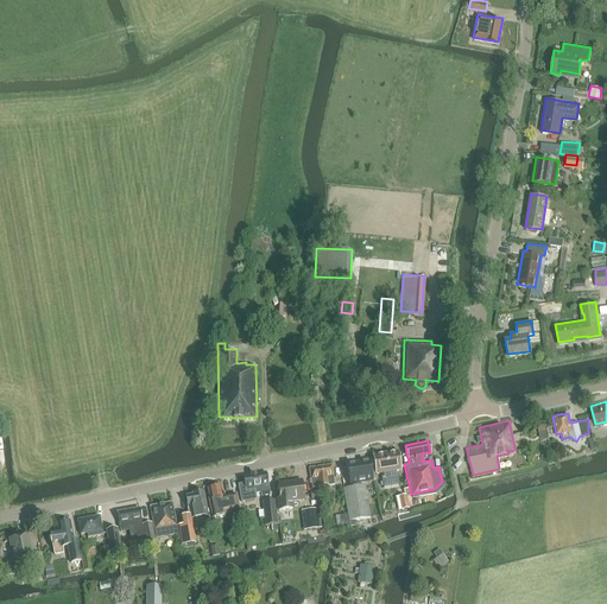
[(373,457),(368,458),(371,471),(380,470),(383,484),(397,482),(394,468),(400,468),(397,449),(373,452),(373,457)]
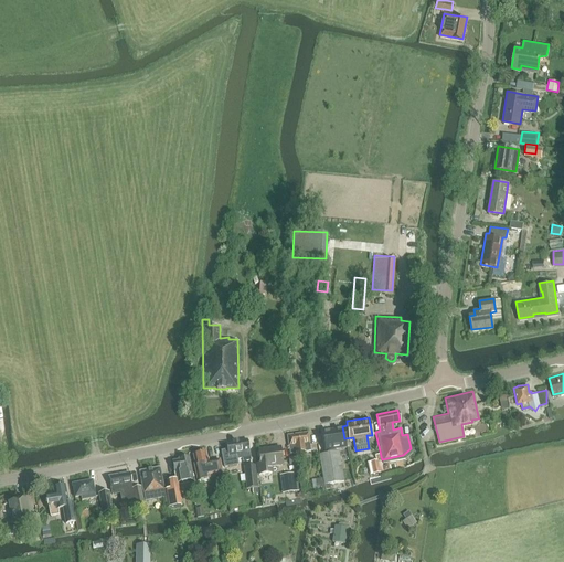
[(342,425),(320,428),(321,439),(323,448),(330,447),(346,445),(344,438),(342,426),(342,425)]
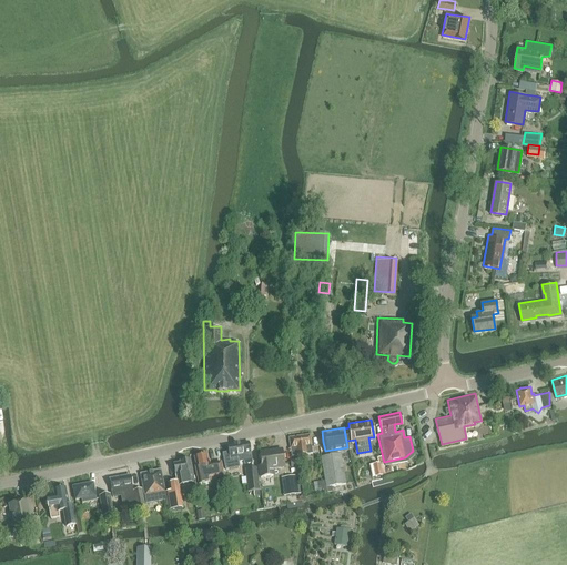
[(312,451),(310,432),(289,434),(291,454),(312,451)]
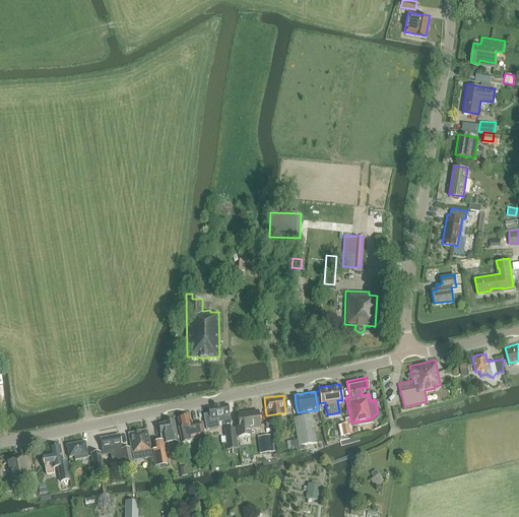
[(208,411),(203,412),(206,428),(218,426),(217,419),(222,418),(223,422),(230,421),(226,402),(207,405),(208,411)]
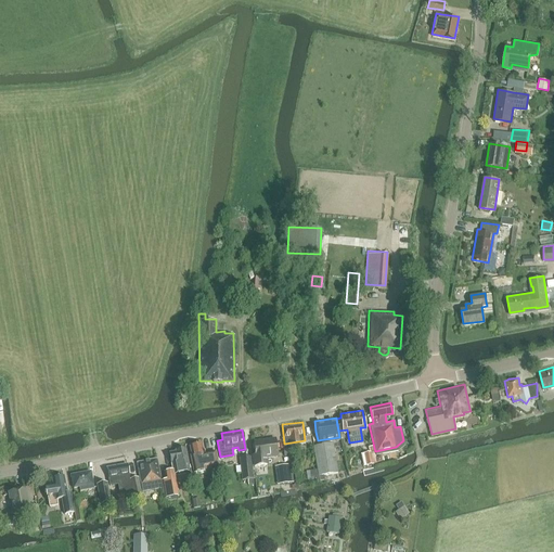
[(278,454),(274,437),(254,440),(255,450),(254,451),(254,453),(253,453),(254,464),(266,462),(266,456),(278,454)]
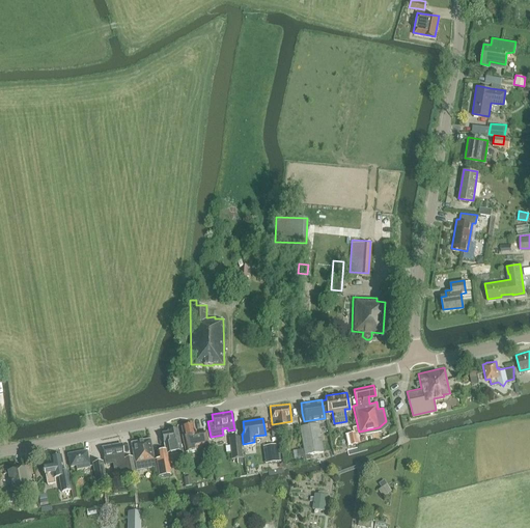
[(303,443),(304,453),(308,452),(322,450),(317,421),(300,423),(303,443)]
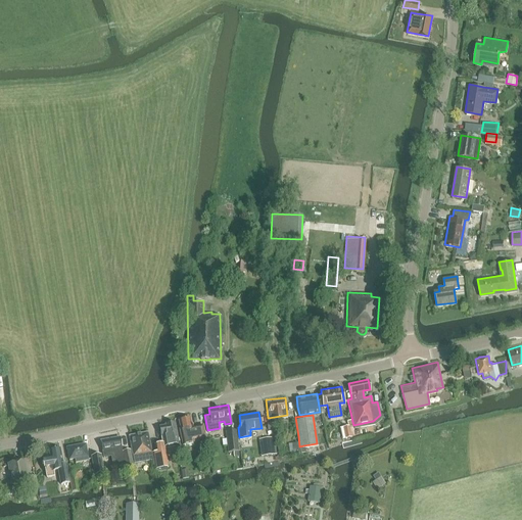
[(190,416),(179,418),(180,426),(179,426),(183,443),(198,440),(205,438),(202,423),(195,425),(192,425),(191,424),(190,416)]
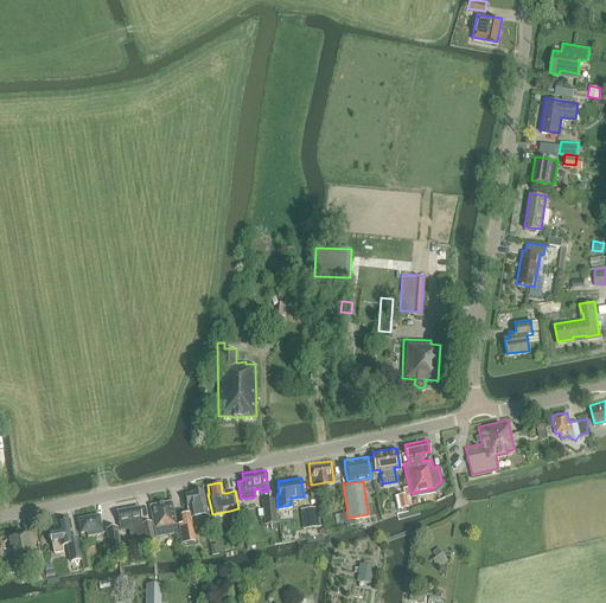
[(180,521),(176,523),(178,531),(179,543),(195,540),(190,517),(208,513),(202,488),(190,491),(190,492),(185,493),(189,512),(179,514),(180,521)]
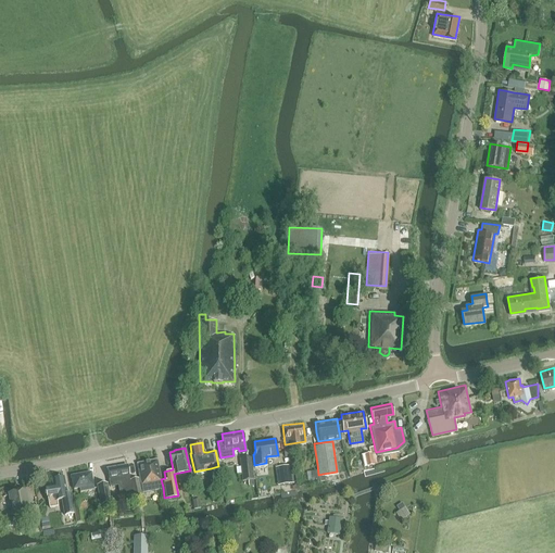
[(369,450),(364,451),(366,463),(373,462),(370,450),(369,450)]
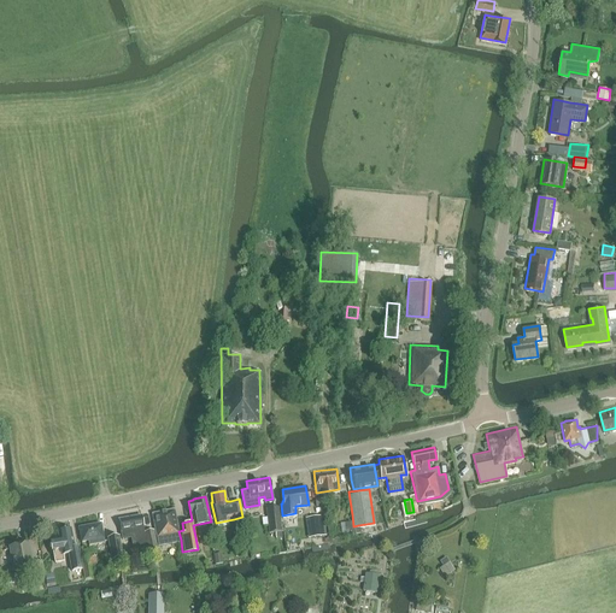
[(281,529),(279,504),(265,506),(269,530),(281,529)]
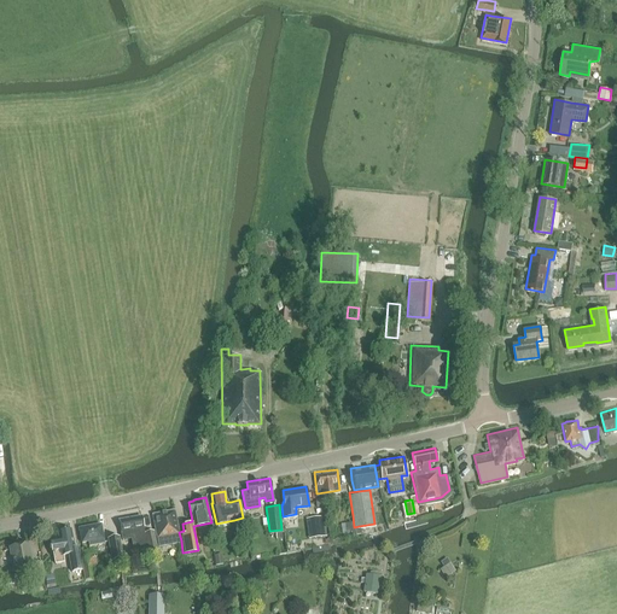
[(158,544),(181,541),(179,532),(175,507),(152,512),(158,544)]
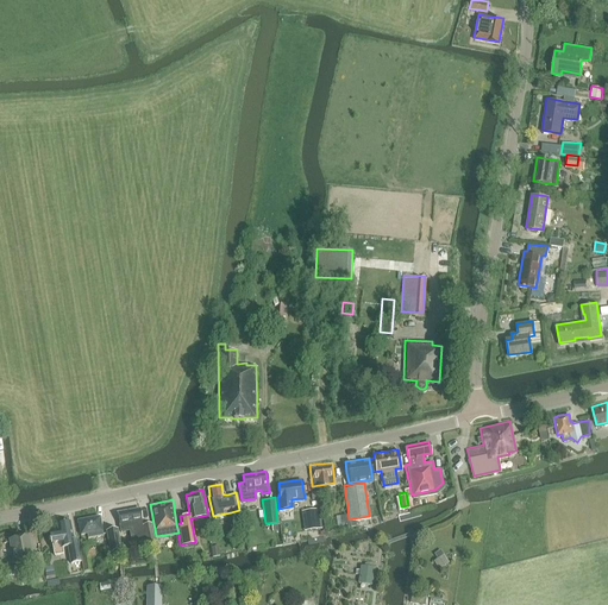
[(315,506),(305,508),(307,528),(319,525),(315,506)]
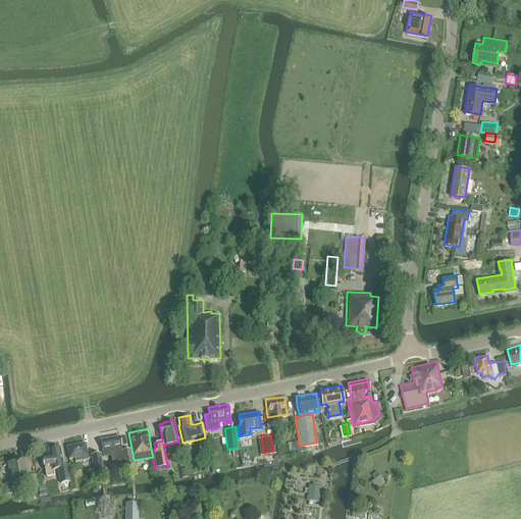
[(121,451),(121,449),(118,435),(101,438),(103,454),(116,452),(121,451)]
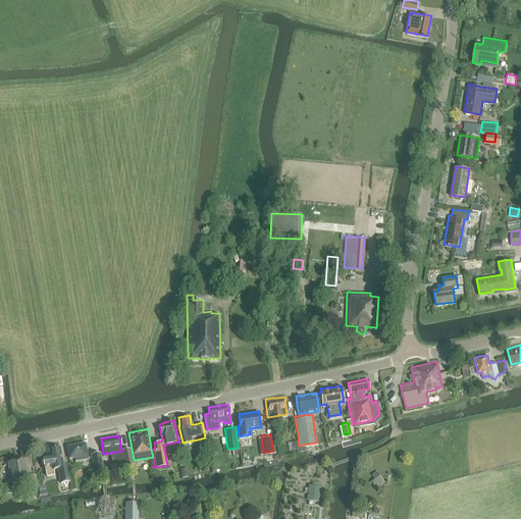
[(87,457),(84,442),(67,445),(69,457),(74,456),(75,460),(87,457)]
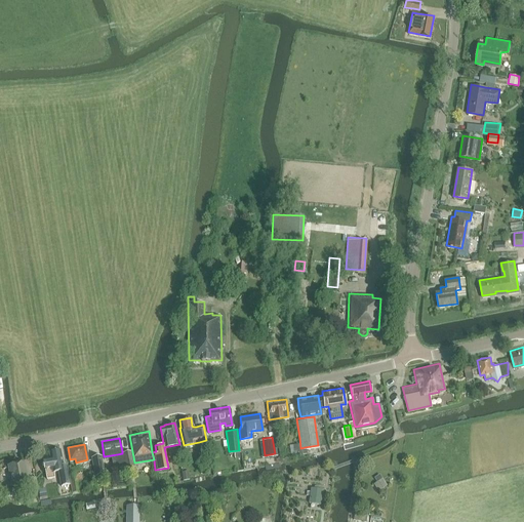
[(63,464),(59,448),(48,450),(49,456),(43,457),(46,477),(53,476),(52,471),(57,470),(61,484),(70,483),(67,464),(63,464)]
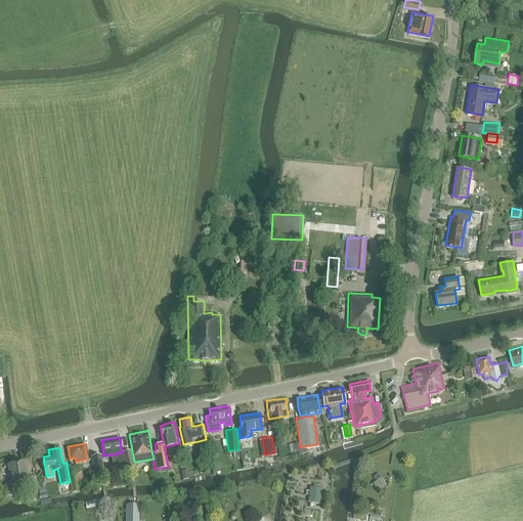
[(125,468),(133,467),(130,448),(123,450),(125,468)]
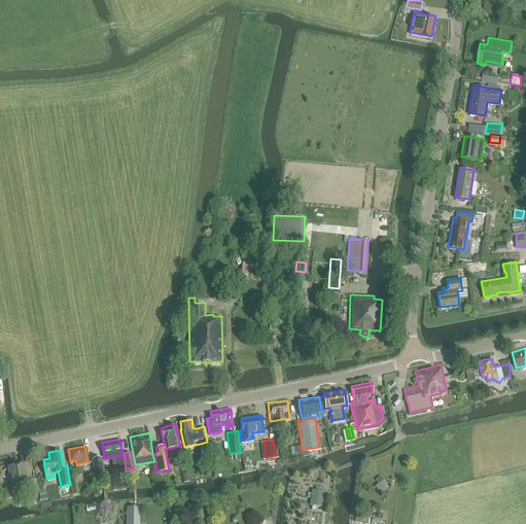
[(117,456),(112,456),(113,461),(115,473),(119,472),(126,470),(124,453),(123,453),(123,455),(117,456)]
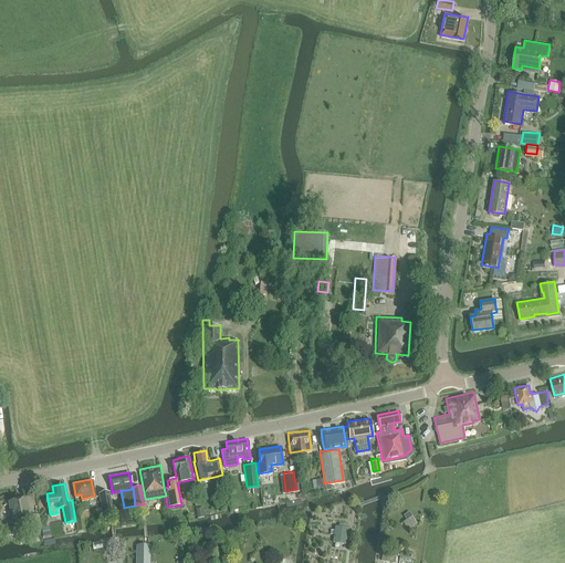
[(100,493),(103,512),(112,511),(108,491),(100,493)]
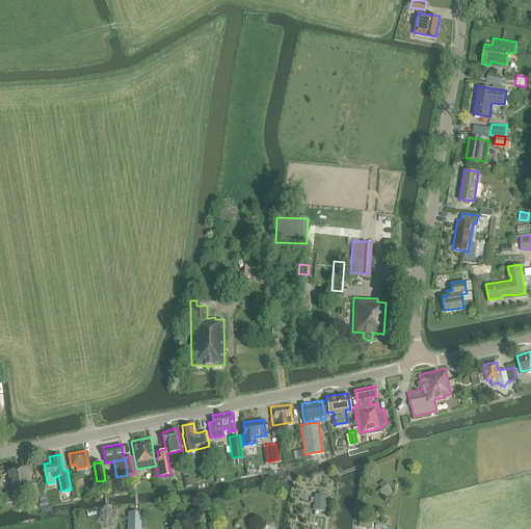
[(24,467),(8,470),(11,491),(23,488),(24,496),(34,494),(32,482),(27,483),(24,467)]
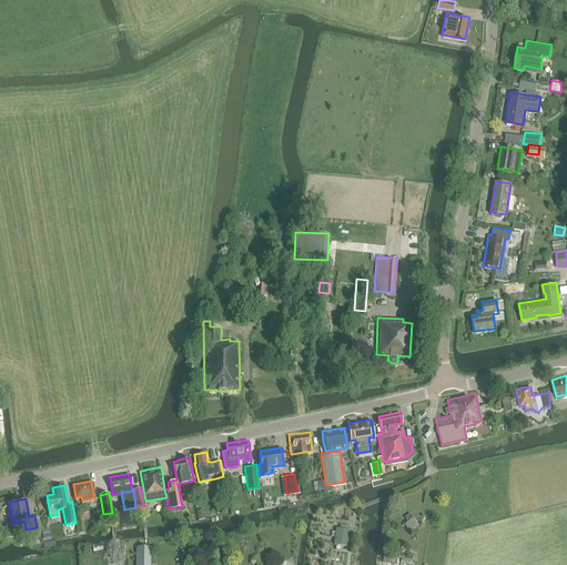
[(89,524),(87,510),(74,512),(78,532),(85,531),(84,524),(89,524)]
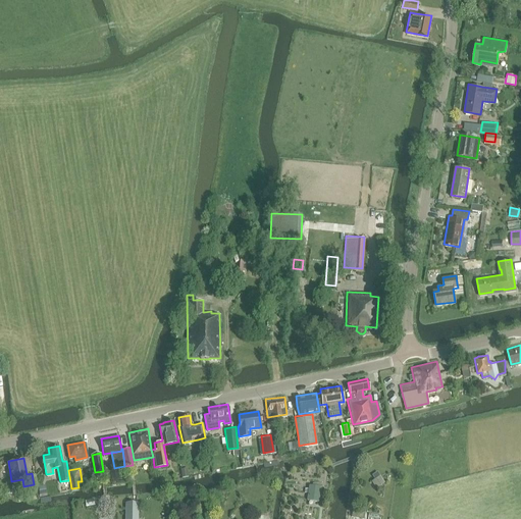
[(379,473),(370,479),(375,486),(383,481),(379,473)]
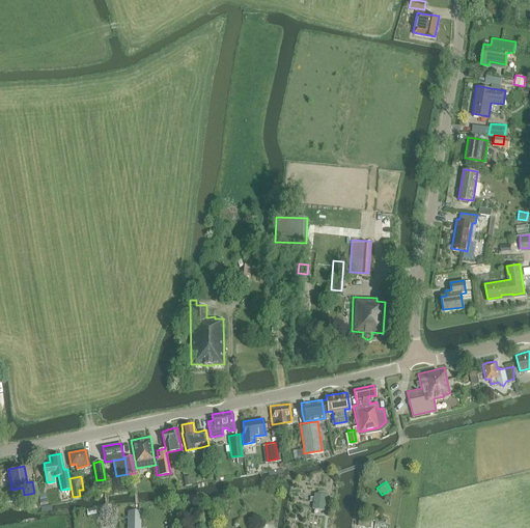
[(314,492),(313,502),(324,504),(325,494),(314,492)]
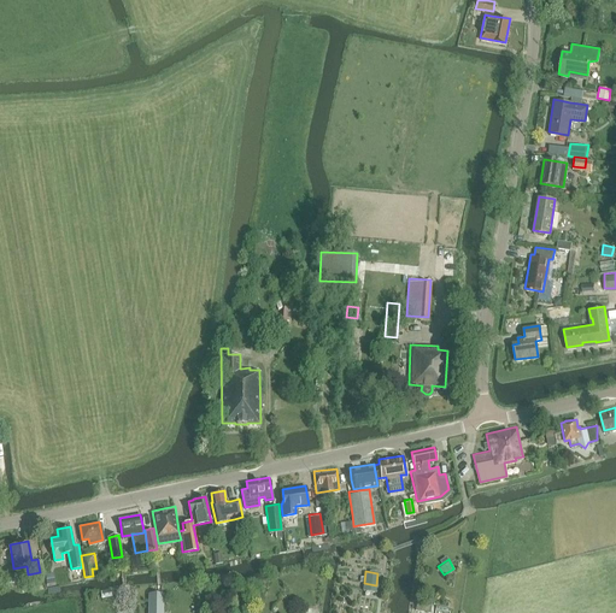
[(162,612),(163,602),(163,593),(148,591),(147,612),(162,612)]
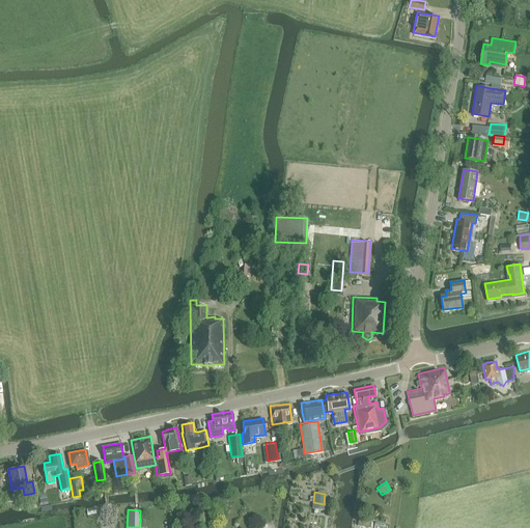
[(357,524),(369,526),(370,517),(359,515),(357,524)]
